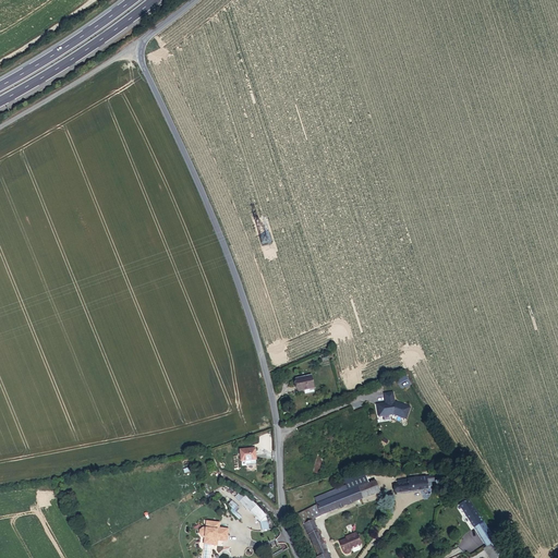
[(300,391),(310,389),(306,378),(291,383),(294,393),(300,391)]
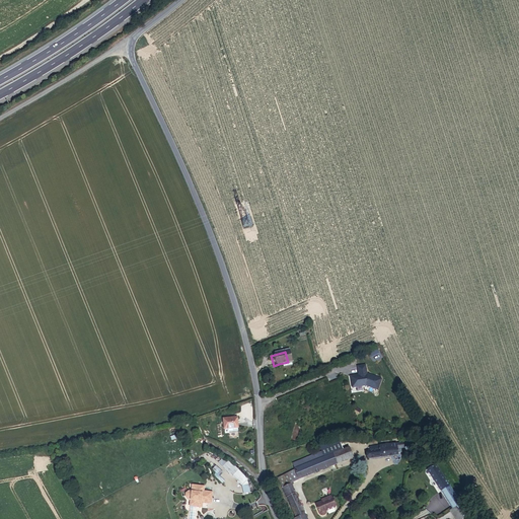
[(382,380),(368,374),(368,375),(367,366),(358,367),(360,375),(360,376),(357,377),(357,376),(351,377),(353,388),(367,386),(378,390),(382,380)]
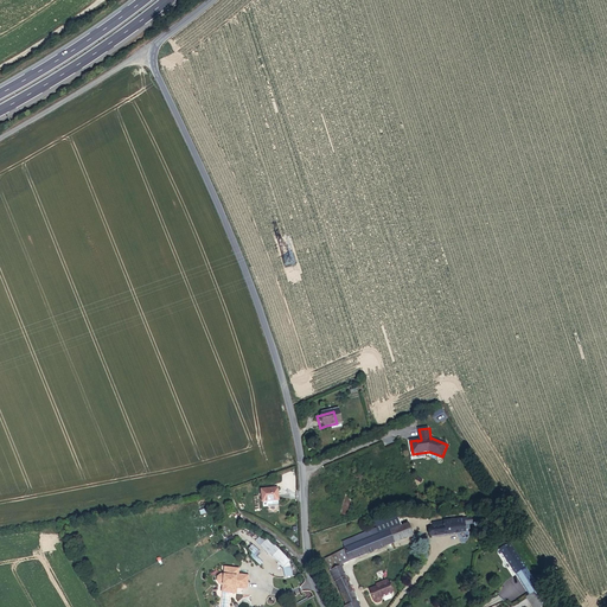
[(276,500),(278,500),(276,489),(261,491),(262,503),(269,502),(276,500)]
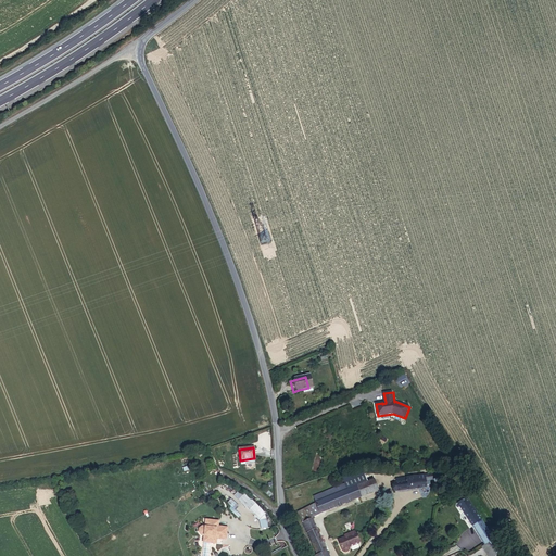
[(424,487),(429,485),(428,481),(431,481),(430,476),(397,480),(399,483),(392,484),(393,492),(424,488),(424,487)]
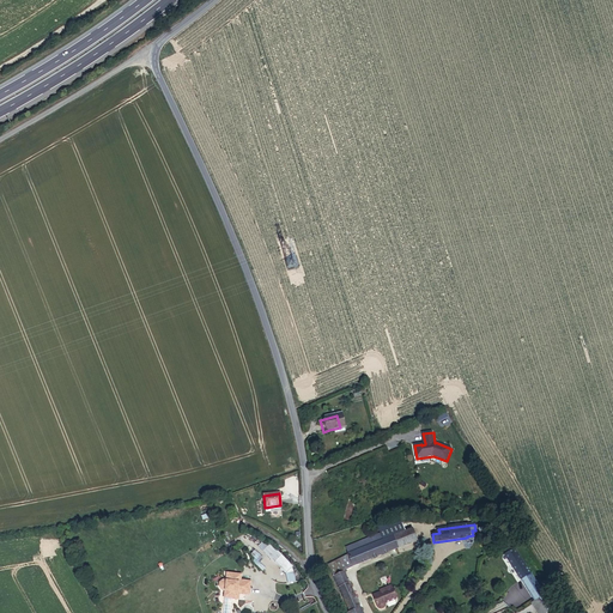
[(392,554),(411,546),(406,536),(401,538),(399,532),(376,541),(378,546),(389,544),(392,554)]
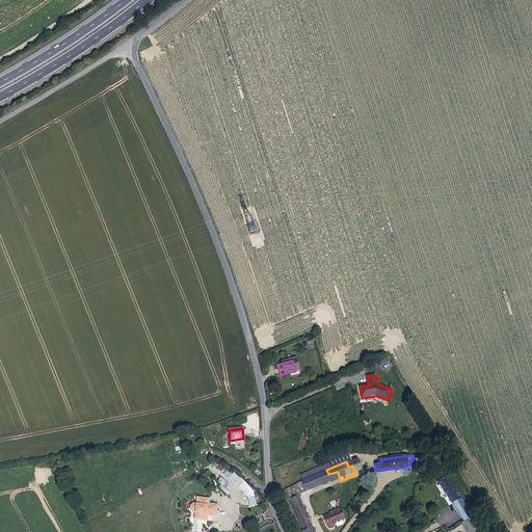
[(309,531),(295,502),(340,481),(338,472),(328,474),(326,470),(296,483),(294,490),(273,500),(278,509),(284,507),(292,524),(287,526),(285,527),(287,531),(309,531)]
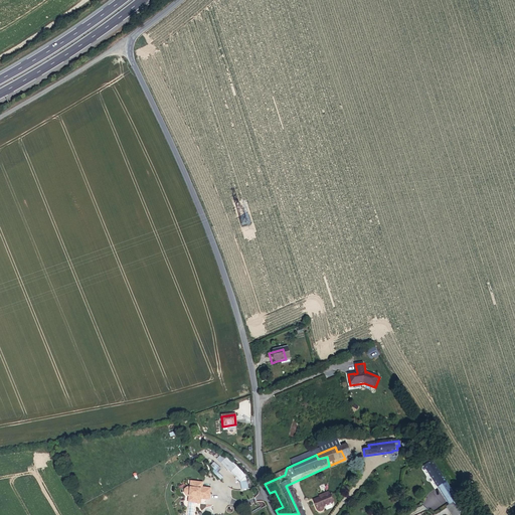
[(241,481),(246,476),(229,457),(222,463),(241,481)]
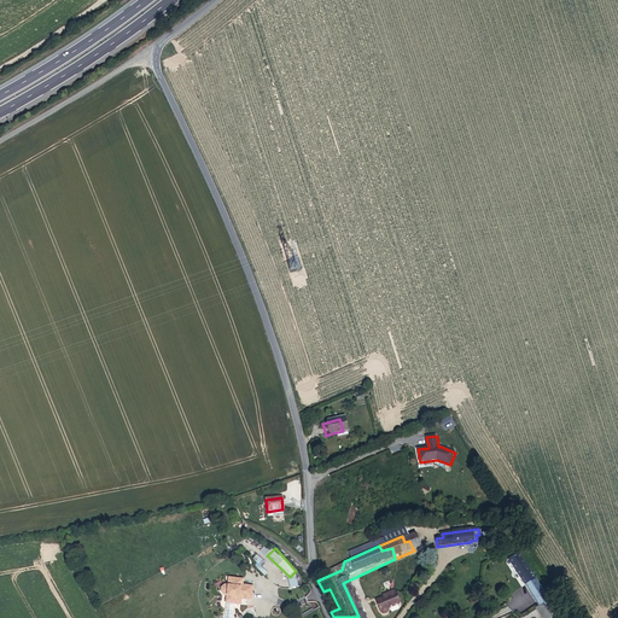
[(543,606),(551,601),(516,552),(508,557),(543,606)]
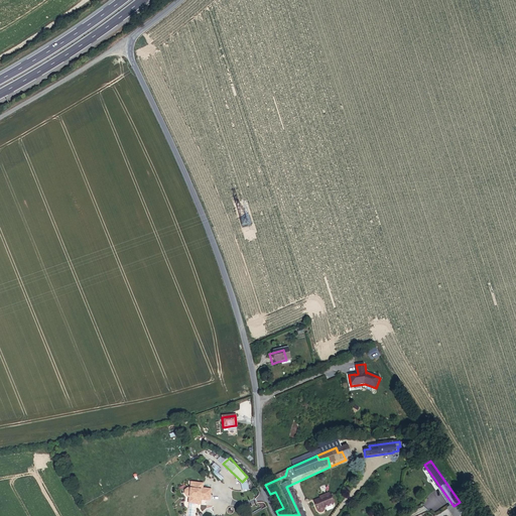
[(191,488),(189,488),(186,490),(185,493),(188,496),(190,496),(190,502),(198,503),(201,504),(202,497),(207,498),(207,493),(202,493),(203,483),(192,482),(191,488)]
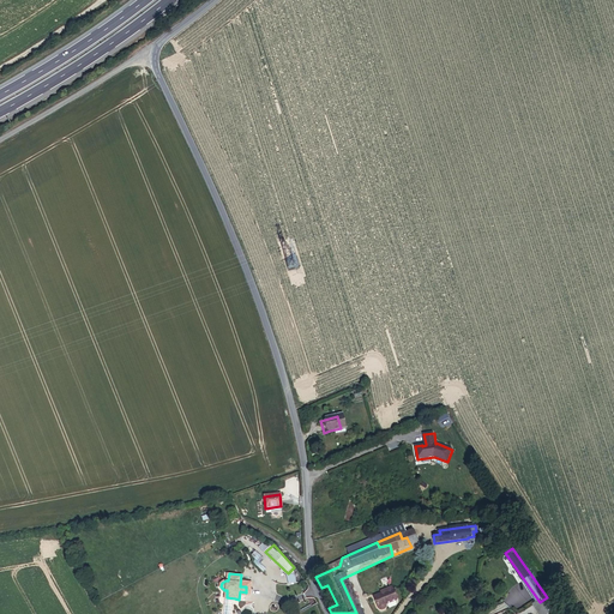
[(331,607),(337,605),(327,585),(321,588),(331,607)]
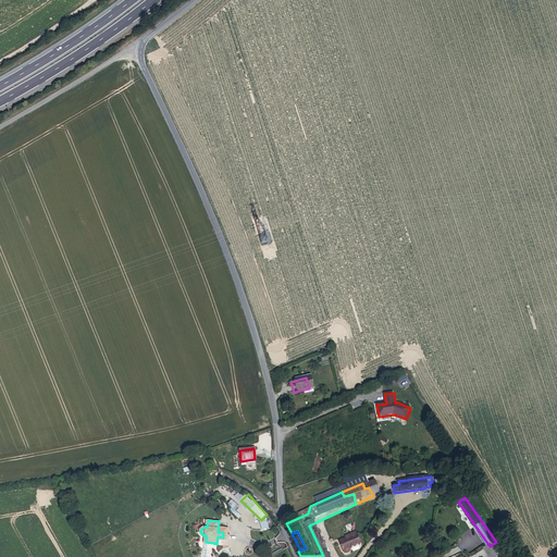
[(348,551),(357,547),(353,536),(343,541),(344,542),(336,546),(342,556),(350,555),(348,551)]
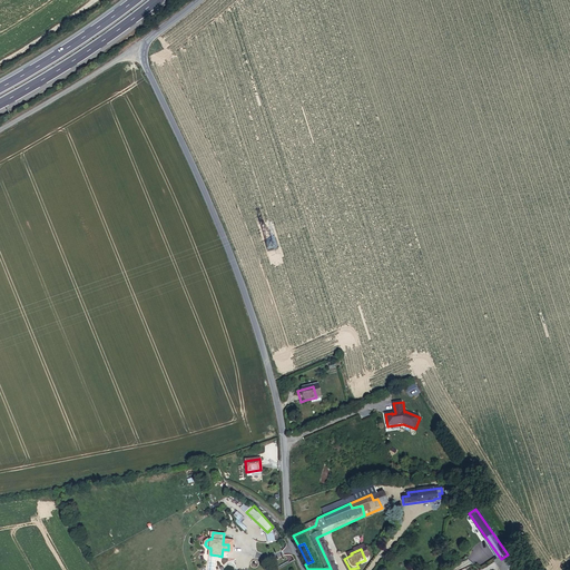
[(216,569),(218,556),(210,554),(207,569),(216,569)]
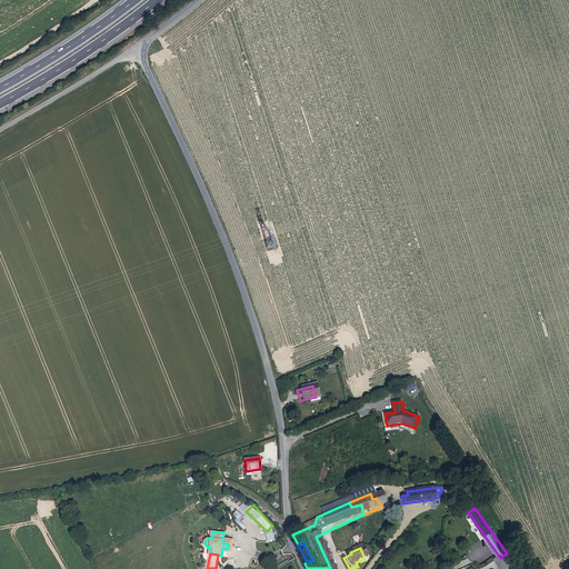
[(511,563),(513,561),(507,553),(500,558),(507,567),(511,563)]
